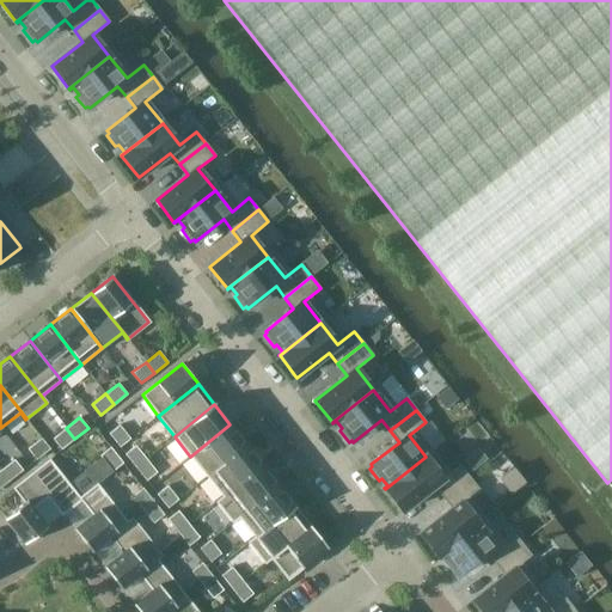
[(109,433),(120,447),(130,438),(120,424),(109,433)]
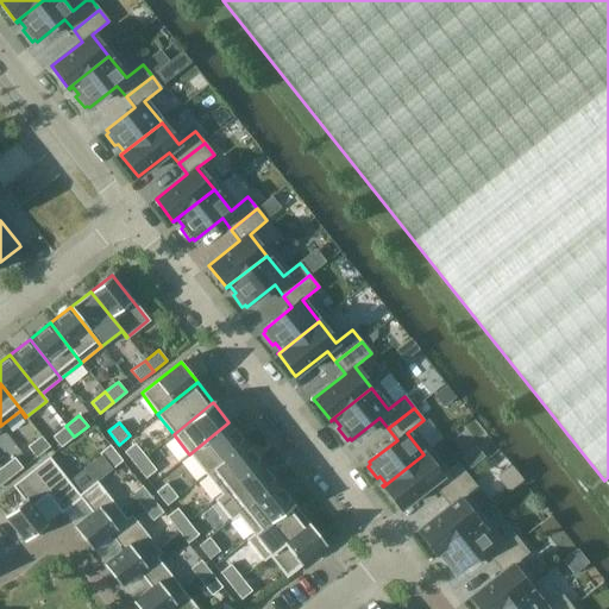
[(228,422),(189,454),(206,475),(245,443),(228,422)]
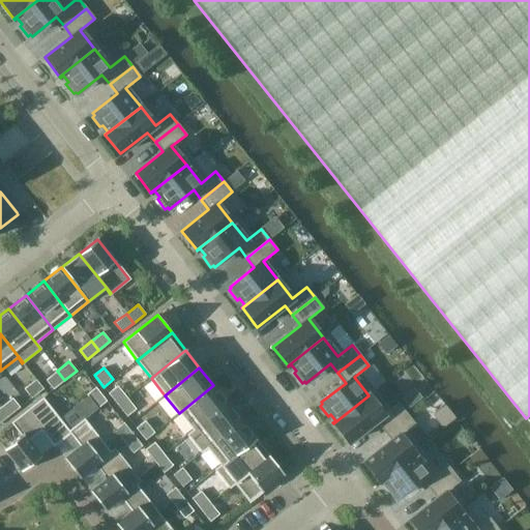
[(64,380),(57,371),(46,380),(53,389),(64,380)]
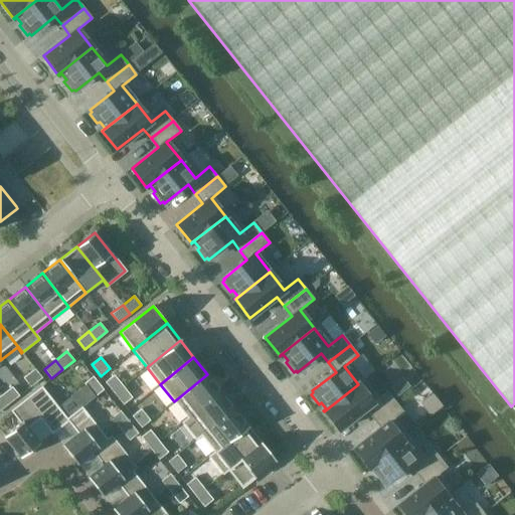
[(42,378),(41,377),(34,369),(23,378),(30,387),(42,378)]
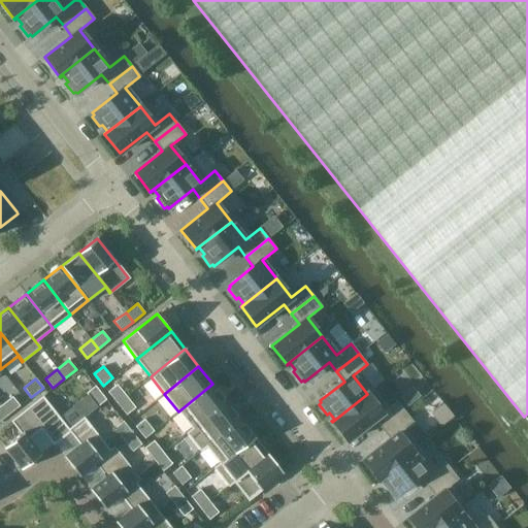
[(117,384),(107,391),(117,403),(126,395),(117,384)]
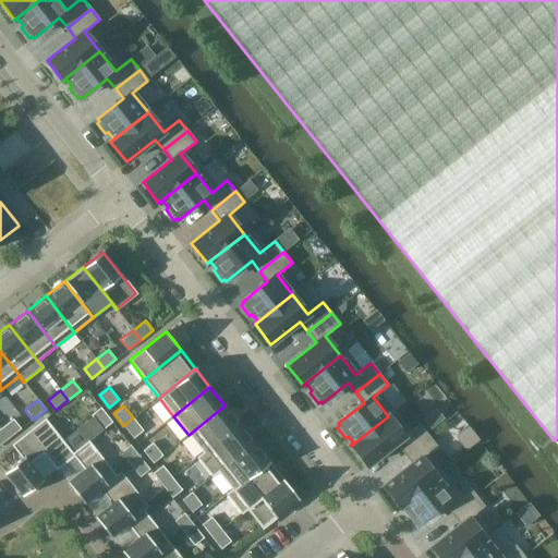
[(225,405),(189,435),(203,452),(196,458),(239,424),(225,405)]
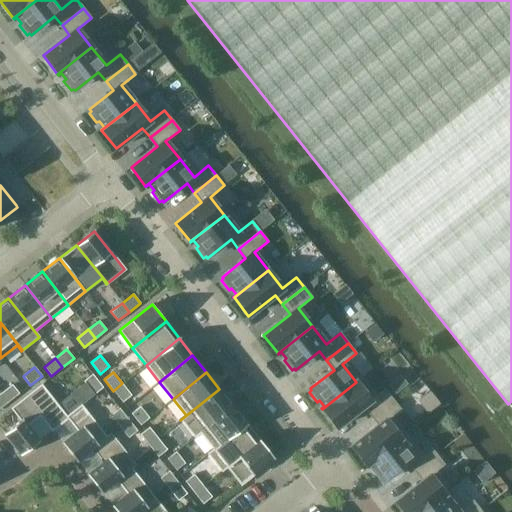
[(94,394),(102,387),(92,374),(83,381),(94,394)]
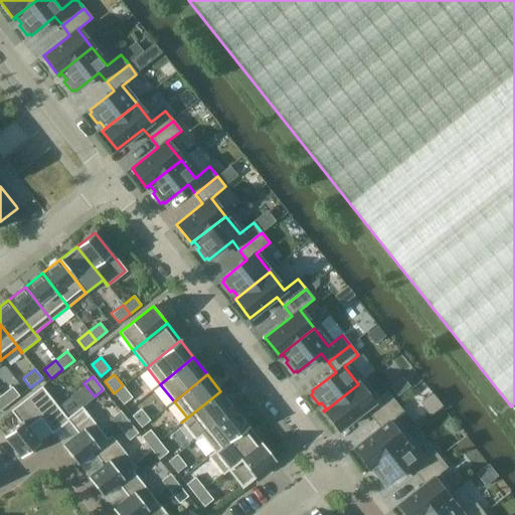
[(358,384),(324,411),(339,431),(365,409),(372,418),(394,401),(386,391),(372,402),(358,384)]
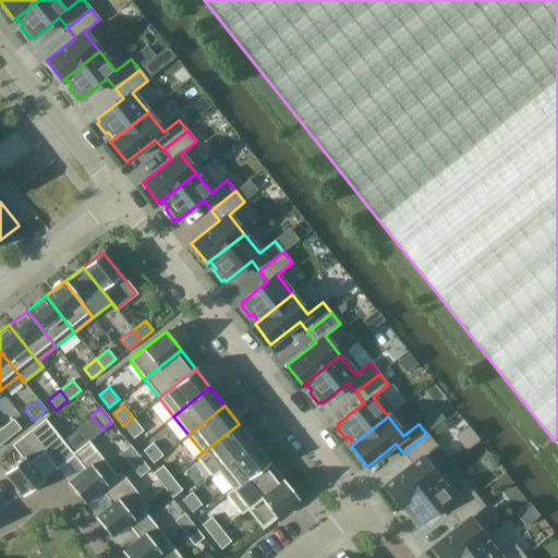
[(123,426),(133,438),(143,431),(133,417),(123,426)]
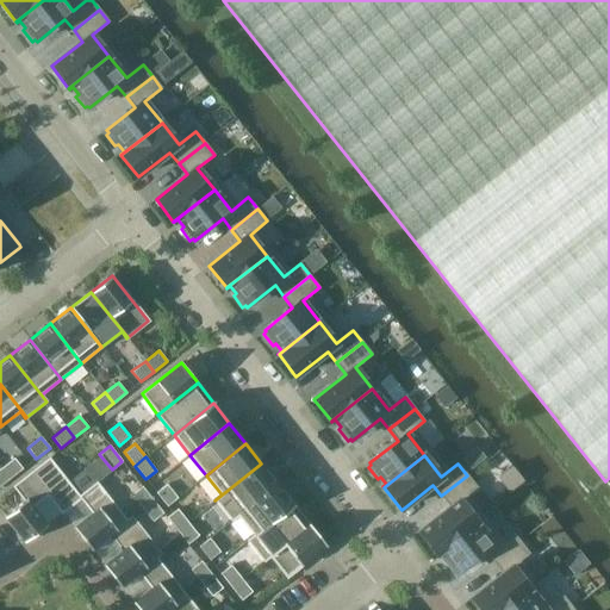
[(47,524),(45,523),(32,506),(47,495),(61,512),(80,498),(80,497),(79,496),(49,458),(12,486),(24,500),(5,516),(24,541),(47,524)]
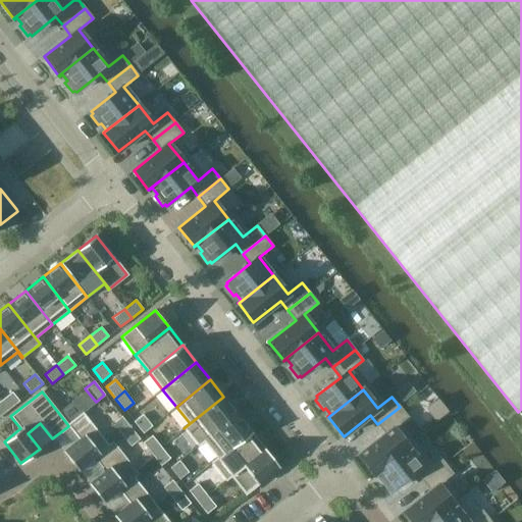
[(8,410),(19,402),(12,393),(0,401),(8,410)]
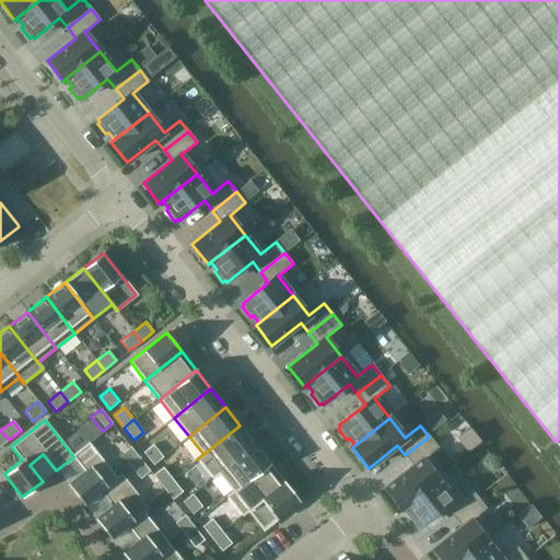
[(240,426),(197,459),(212,478),(255,444),(240,426)]
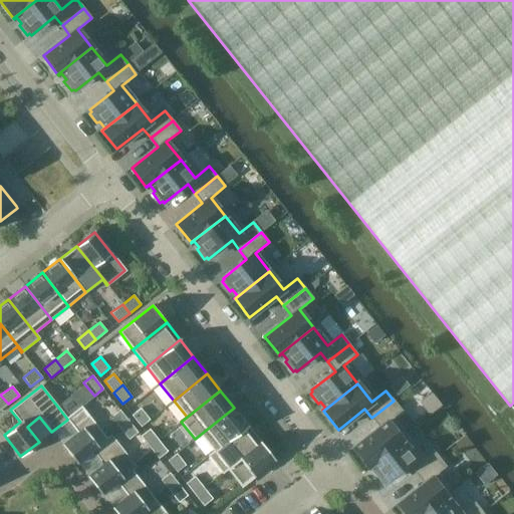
[(379,427),(352,448),(367,467),(402,440),(388,422),(402,411),(394,401),(371,418),(379,427)]
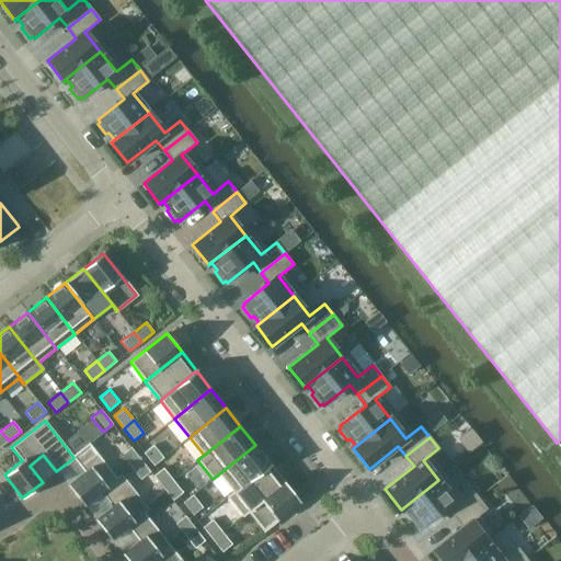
[(89,443),(72,456),(73,457),(73,458),(84,472),(67,485),(82,505),(122,474),(121,473),(115,478),(89,443)]
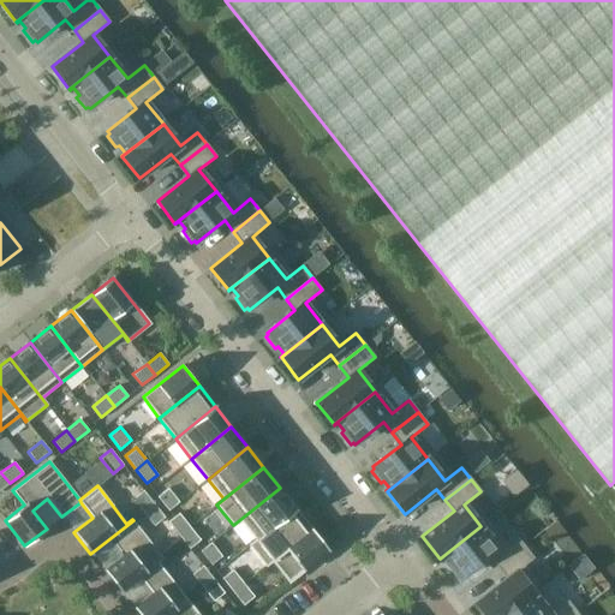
[(157,496),(168,511),(179,502),(168,488),(157,496)]
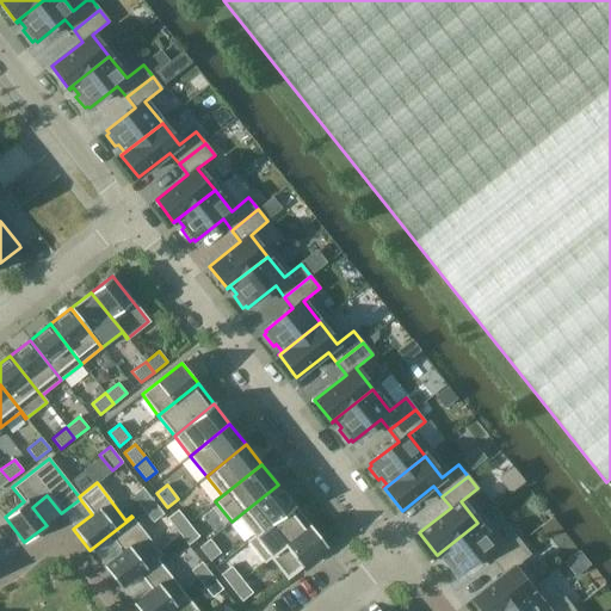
[(247,541),(247,542),(294,505),(278,485),(232,522),(232,523),(239,517),(253,536),(247,541)]
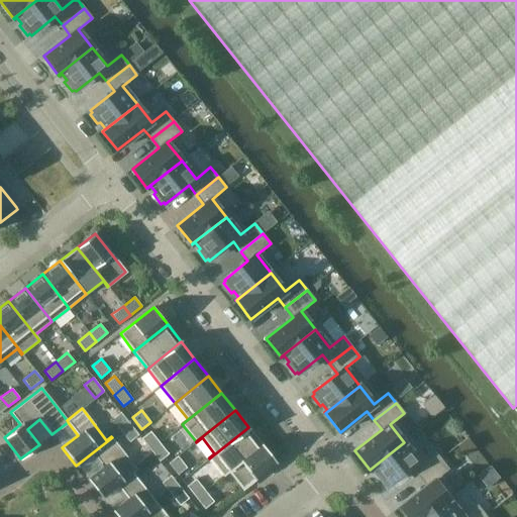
[(129,423),(120,412),(111,419),(120,430),(129,423)]
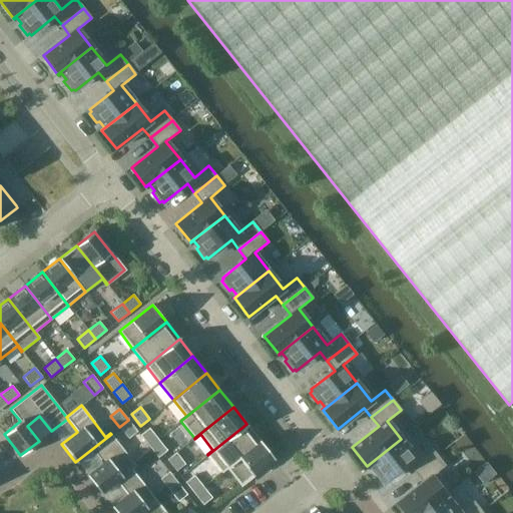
[(128,438),(137,431),(128,420),(119,427),(128,438)]
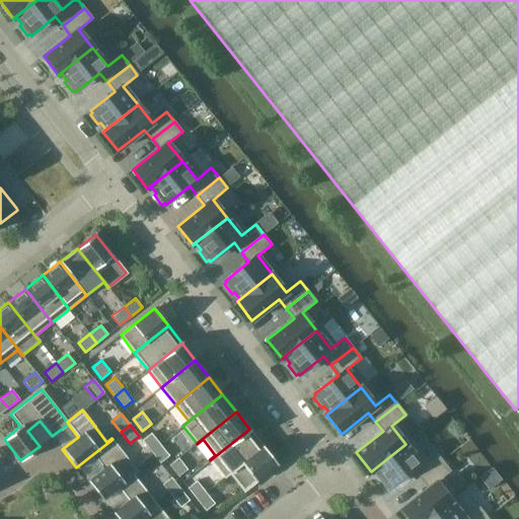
[(210,460),(223,477),(263,446),(249,429),(210,460)]
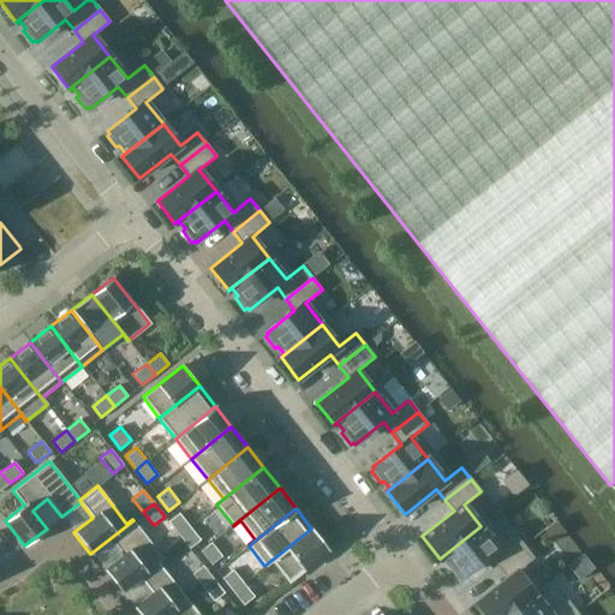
[(178,512),(173,515),(167,520),(178,533),(189,525),(178,512)]
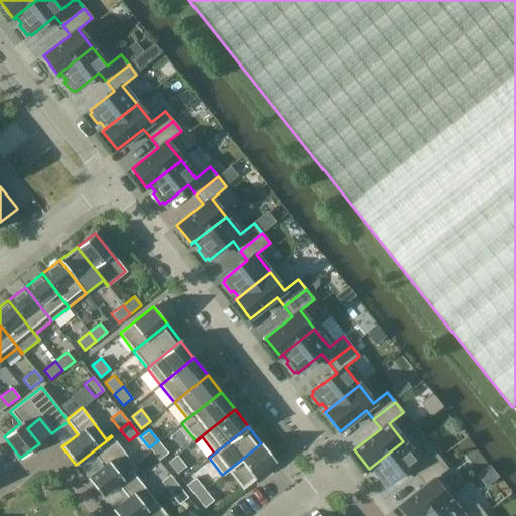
[(87,479),(101,496),(137,468),(112,436),(76,465),(77,466),(93,453),(103,466),(87,479)]
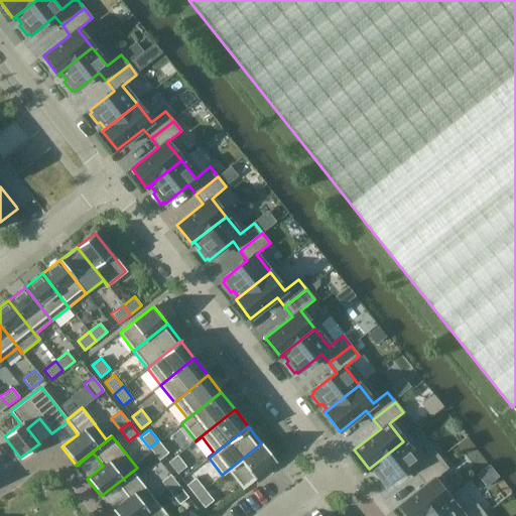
[(149,447),(158,459),(167,452),(158,440),(149,447)]
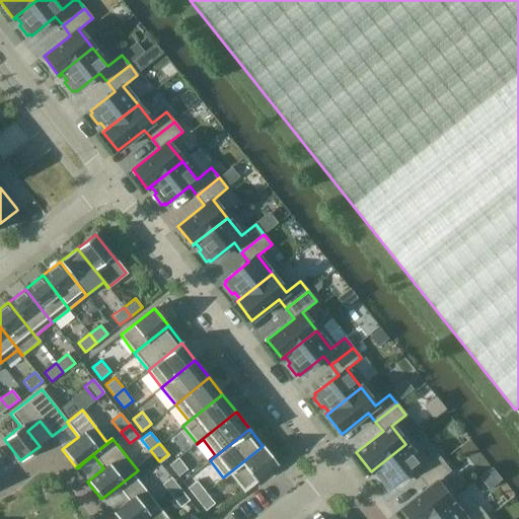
[(371,471),(372,471),(374,469),(379,476),(377,477),(385,488),(387,486),(389,488),(413,469),(421,478),(442,461),(435,451),(420,462),(405,444),(371,471)]
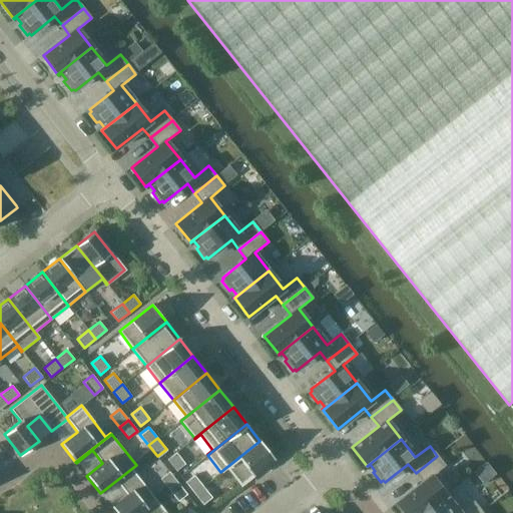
[(260,441),(220,472),(221,473),(227,468),(240,485),(274,459),(260,441)]
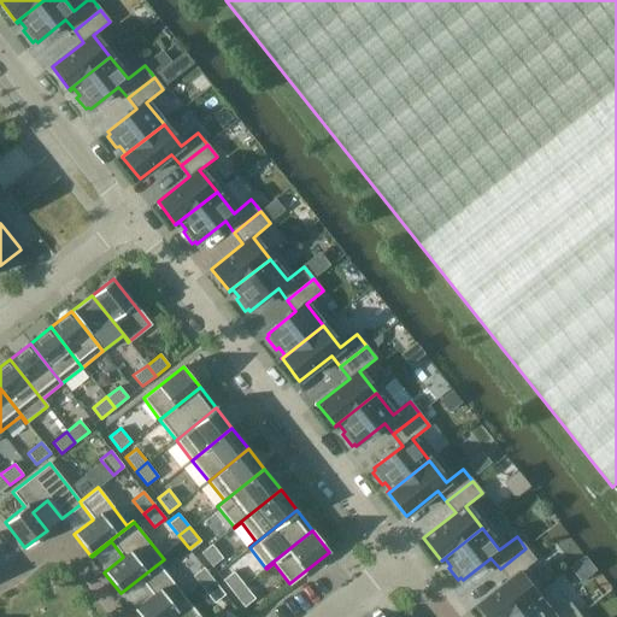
[(212,544),(201,552),(212,566),(223,558),(212,544)]
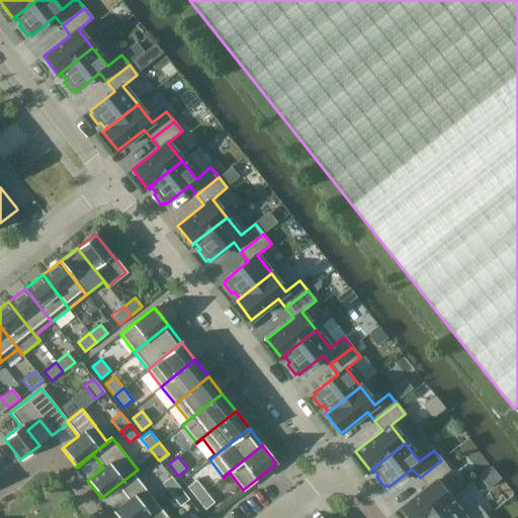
[(449,470),(441,460),(420,478),(427,487),(401,508),(408,517),(425,517),(449,500),(435,482),(449,470)]
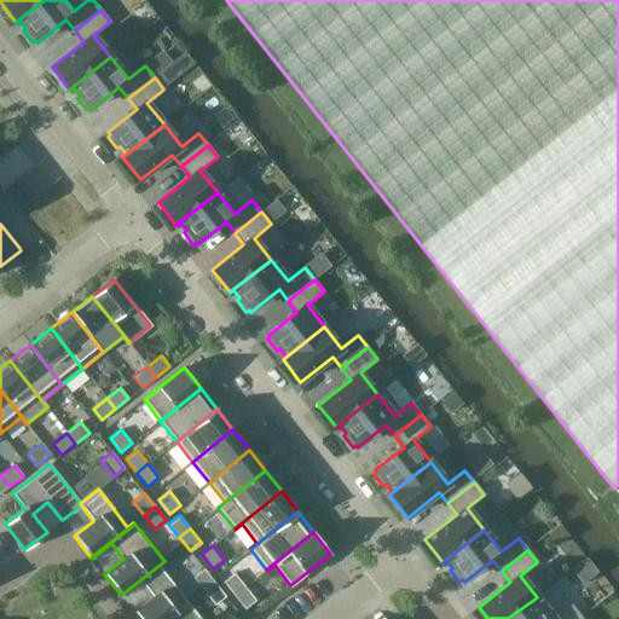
[(165,562),(165,561),(121,595),(122,596),(142,580),(154,596),(134,612),(140,618),(168,618),(189,603),(158,567),(165,562)]
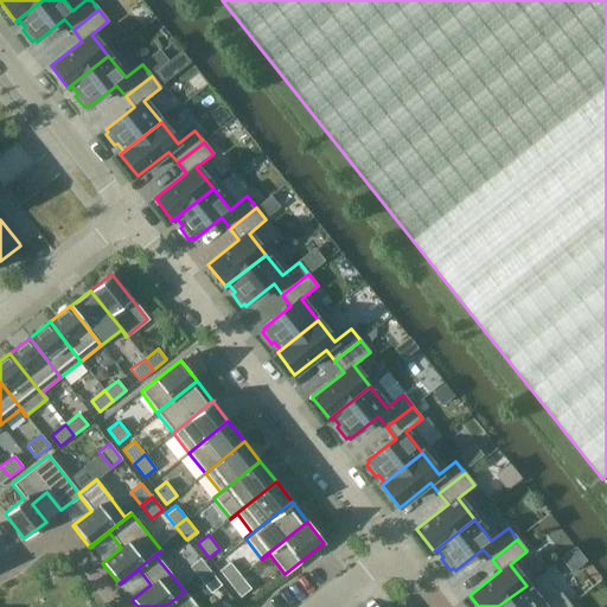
[(200,580),(211,572),(200,558),(190,567),(200,580)]
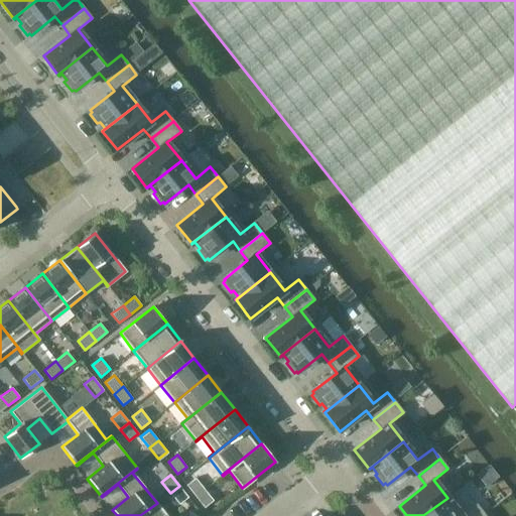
[(196,478),(186,485),(196,496),(205,489),(196,478)]
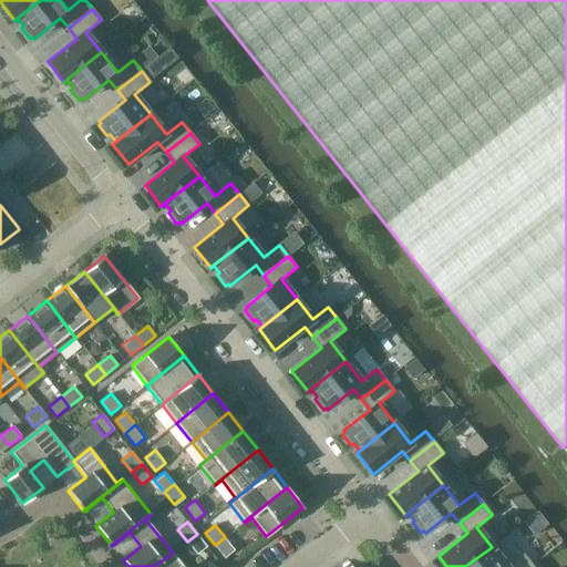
[(197,554),(207,546),(197,534),(187,542),(197,554)]
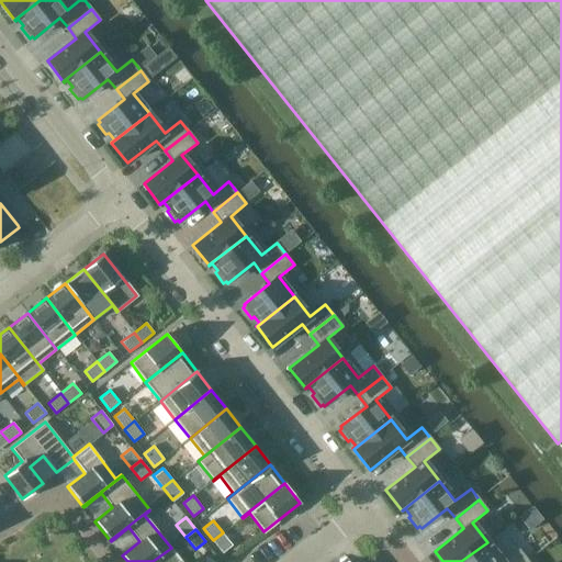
[(213,540),(222,553),(232,544),(223,532),(213,540)]
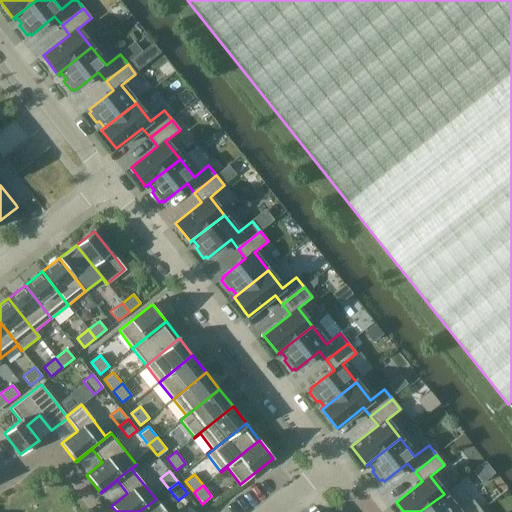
[(420,511),(478,511),(481,510),(473,500),(459,511),(444,494),(420,511)]
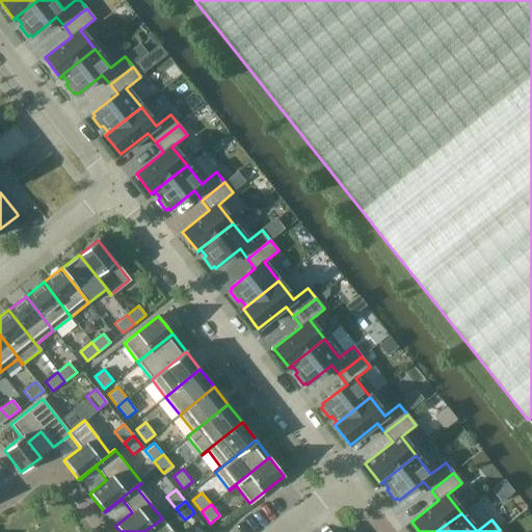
[(171,531),(162,519),(144,531),(145,531),(148,531),(147,531),(171,531)]
